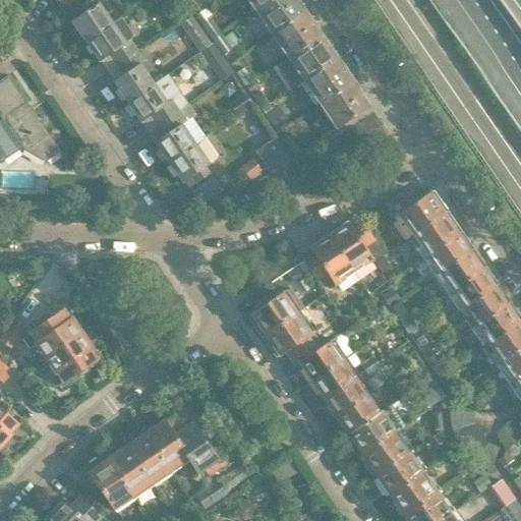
[(88,0),(76,8),(80,15),(71,21),(84,42),(112,23),(98,3),(95,5),(90,0),(88,0)]
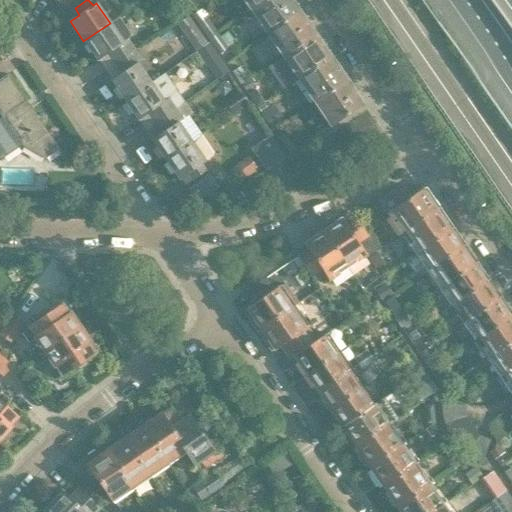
[(186,0),(183,3),(191,14),(198,8),(192,0),(186,0)]
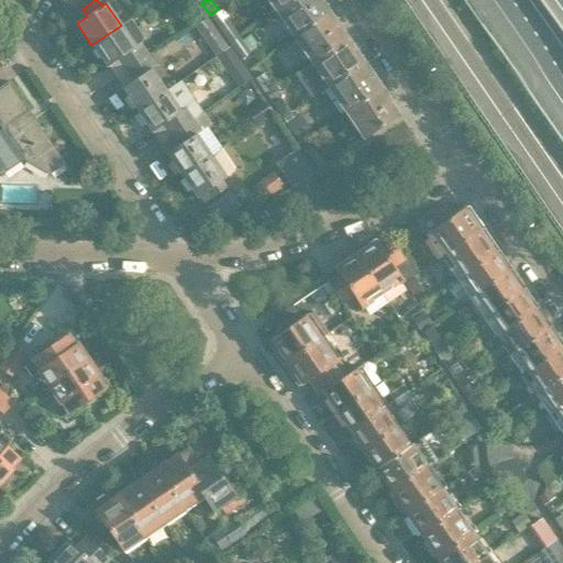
[(327,10),(321,1),(320,0),(285,0),(273,9),(290,34),(327,10)]
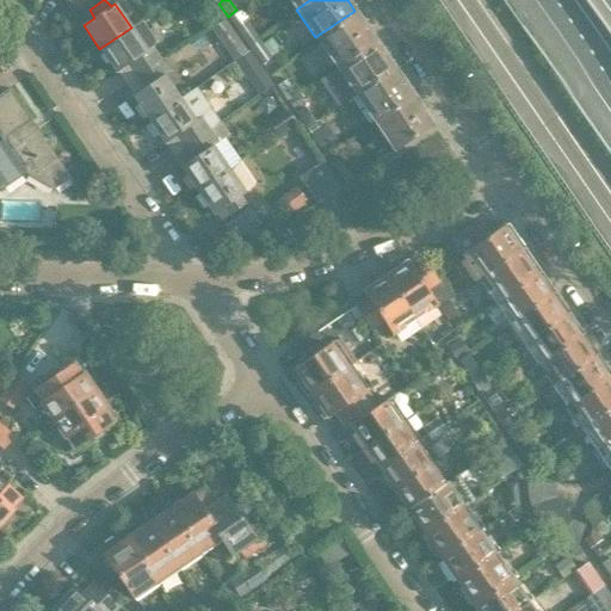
[(239,11),(229,18),(234,25),(246,17),(241,10),(239,11)]
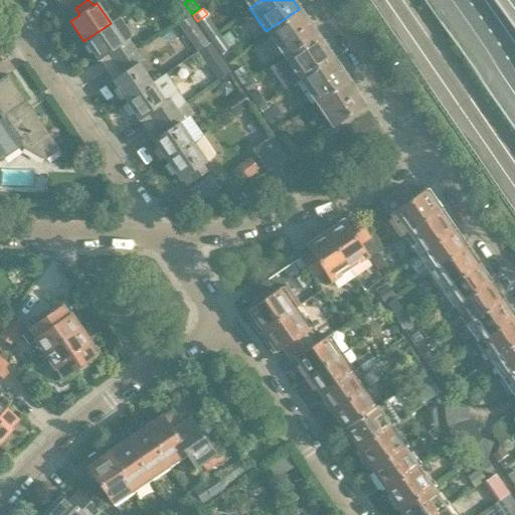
[(315,32),(310,24),(299,9),(266,31),(282,54),(315,32)]
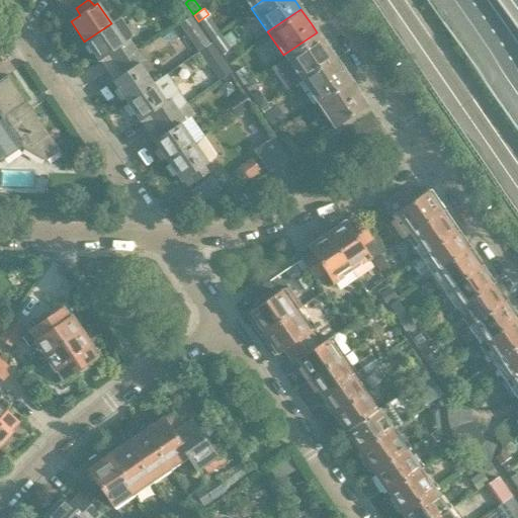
[(198,51),(199,51),(210,44),(191,15),(180,23),(198,51)]
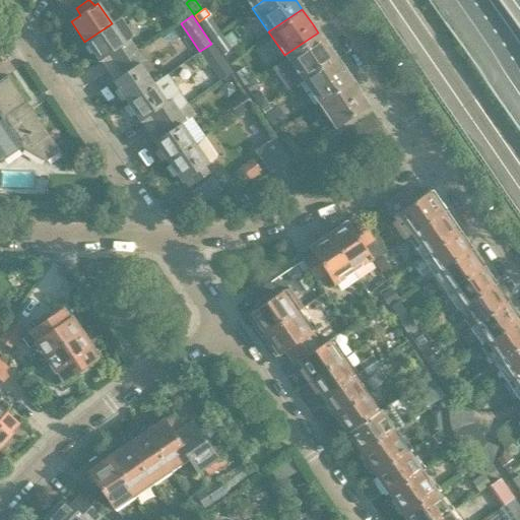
[(135,51),(129,42),(132,35),(120,17),(112,23),(84,42),(99,62),(108,55),(115,65),(135,51)]
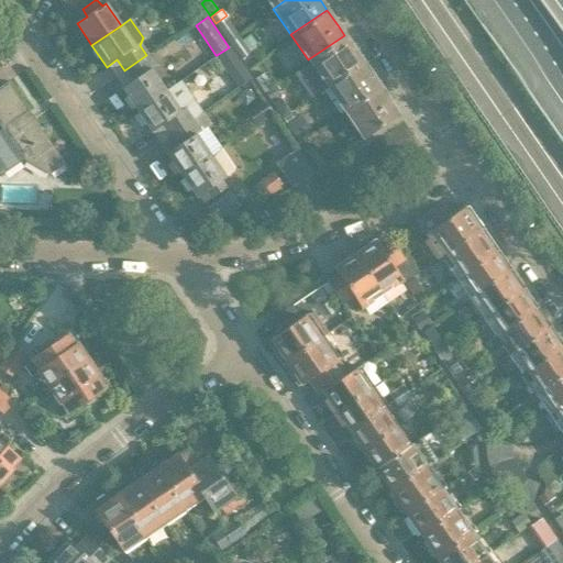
[(218,28),(222,33),(230,29),(225,22),(218,28)]
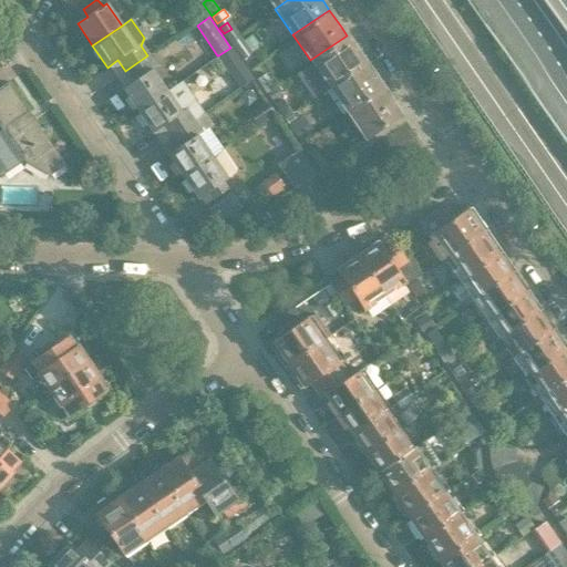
[(232,29),(224,33),(228,40),(236,35),(232,29)]
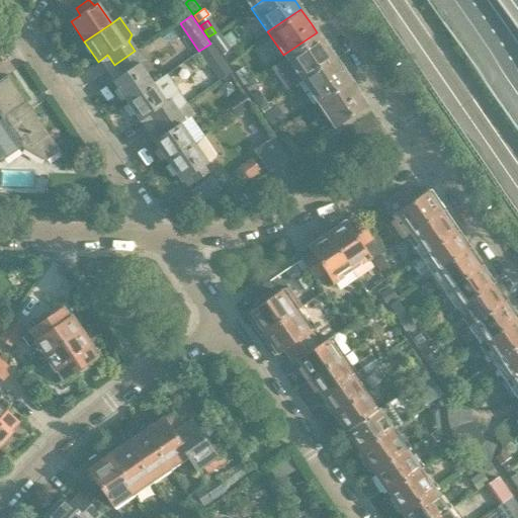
[(216,32),(208,36),(213,44),(221,38),(216,32)]
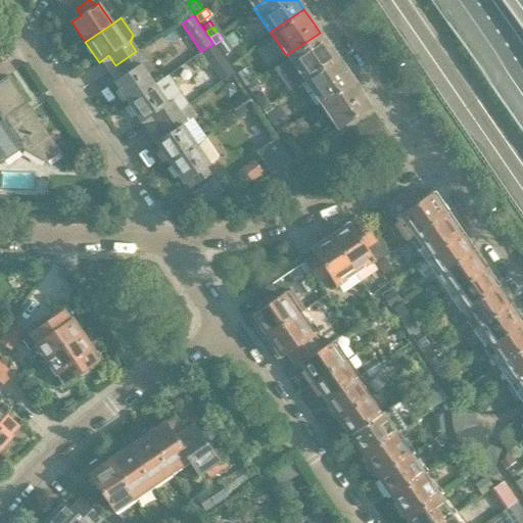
[(337,56),(331,48),(320,33),(286,55),(302,80),(337,56)]
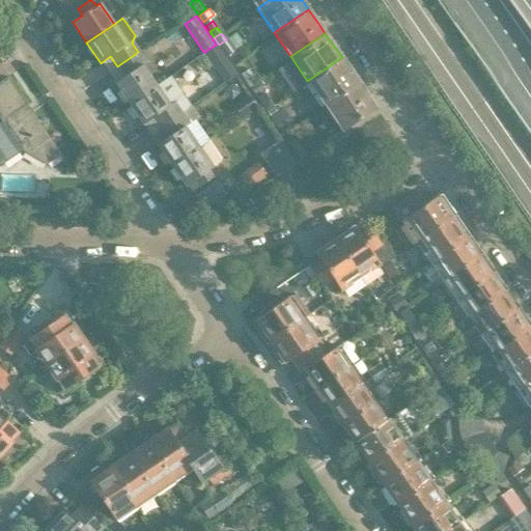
[(234,52),(226,39),(219,45),(223,52),(227,56),(234,52)]
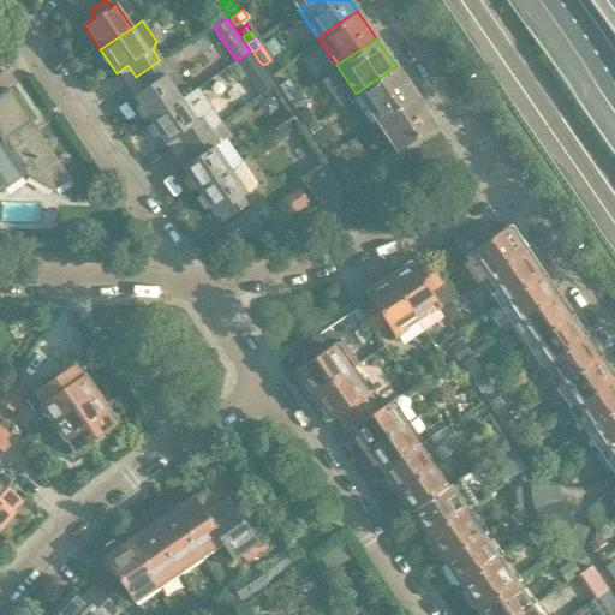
[(274,87),(250,52),(237,60),(261,96),(274,87)]
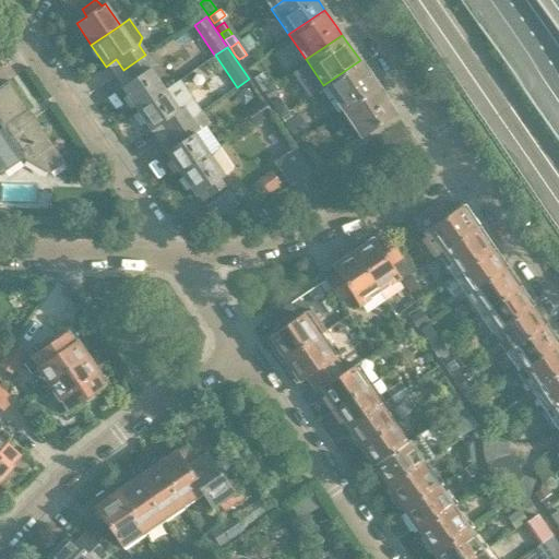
[(145,55),(123,70),(131,81),(120,88),(135,110),(164,90),(150,69),(154,67),(145,55)]
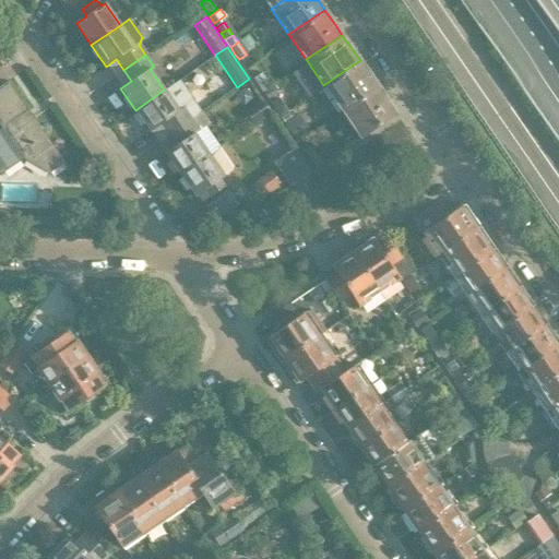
[(377,85),(370,76),(360,60),(323,85),(341,110),(377,85)]
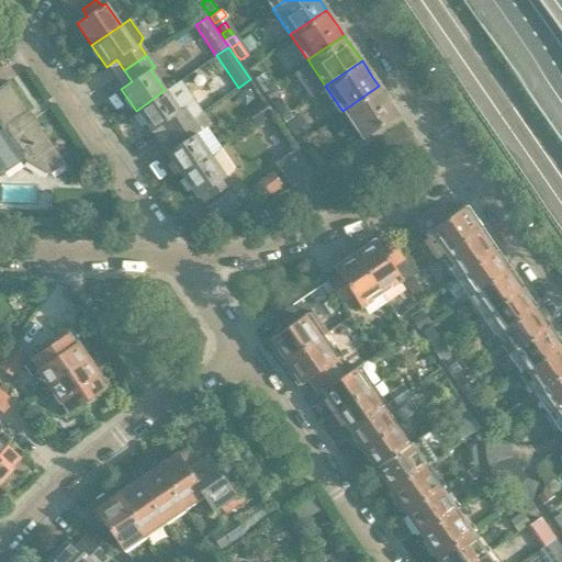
[(253,78),(262,91),(269,86),(260,74),(253,78)]
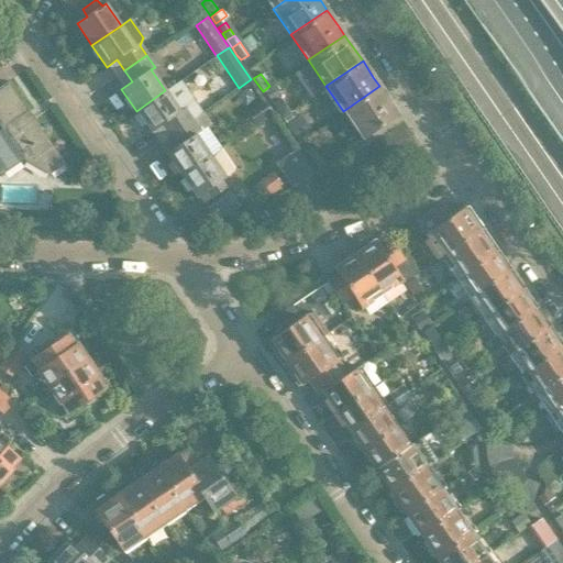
[(0,174),(23,157),(48,172),(62,163),(63,164),(64,163),(33,119),(23,125),(18,119),(29,112),(8,81),(0,87),(0,127),(2,129),(0,130),(0,174)]
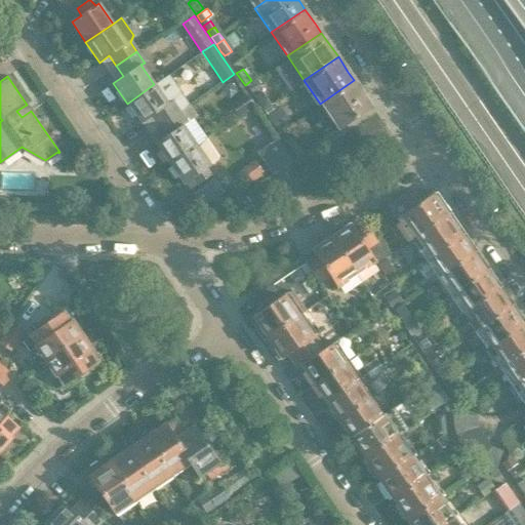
[(250,93),(257,88),(251,80),(245,85),(250,93)]
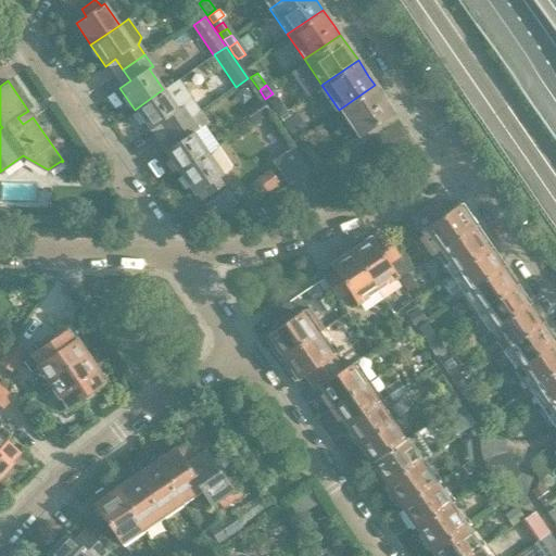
[(394,112),(386,101),(375,85),(339,110),(358,137),(394,112)]
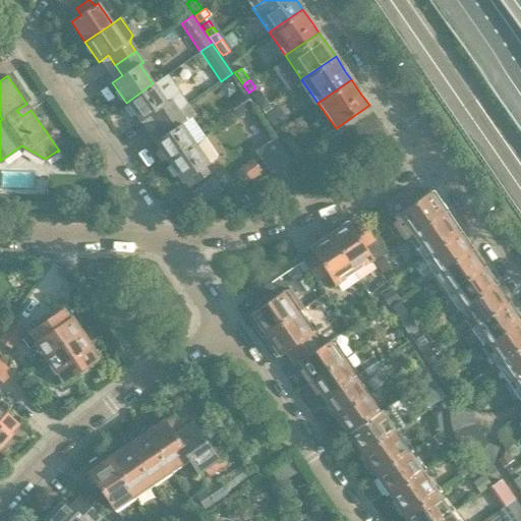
[(166,103),(153,83),(126,103),(139,122),(150,116),(156,126),(177,112),(170,101),(166,103)]
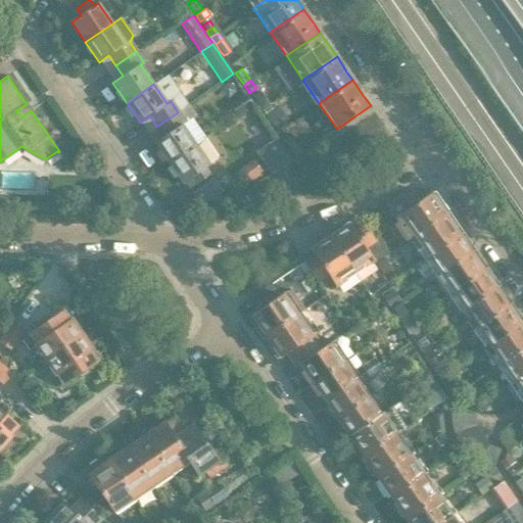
[(254,104),(246,93),(229,105),(237,116),(254,104)]
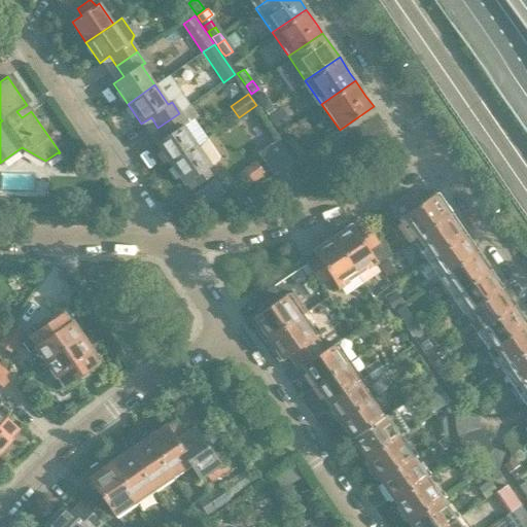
[(277,111),(272,103),(262,110),(278,133),(285,128),(291,124),(281,108),(277,111)]
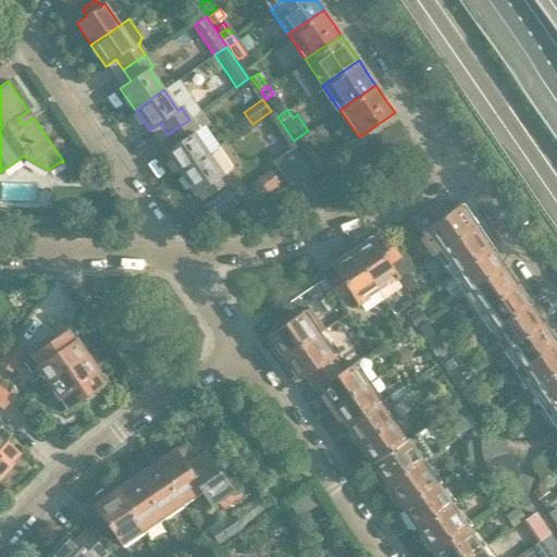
[(208,155),(194,133),(209,123),(201,111),(189,120),(166,135),(174,146),(164,152),(180,174),(208,155)]
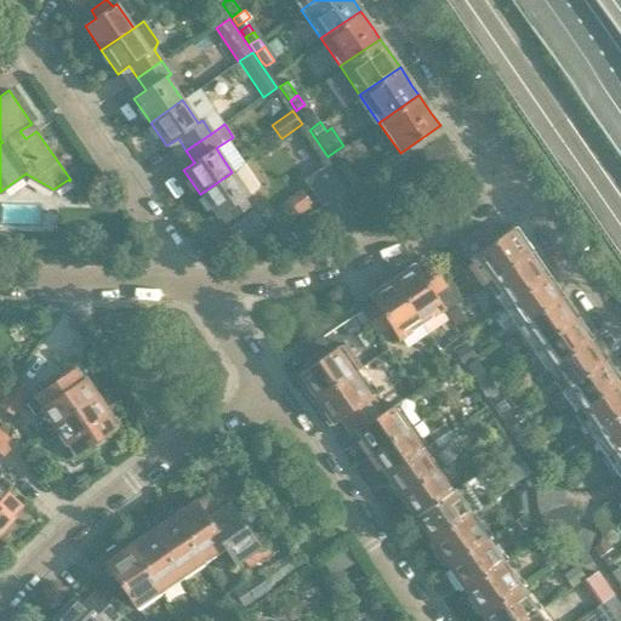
[(357,182),(341,159),(336,151),(328,157),(348,187),(357,182)]
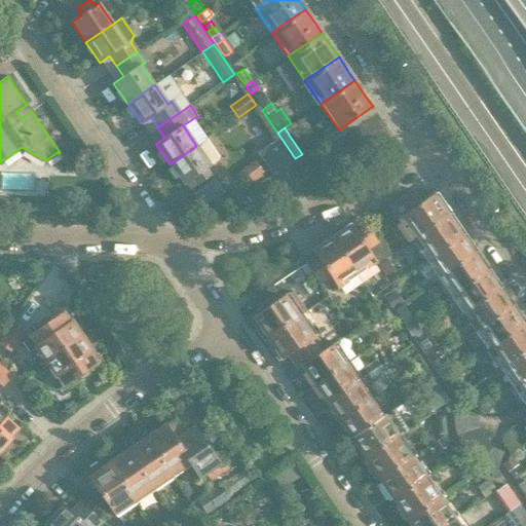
[(272,175),(276,172),(291,161),(276,140),(257,153),(272,175)]
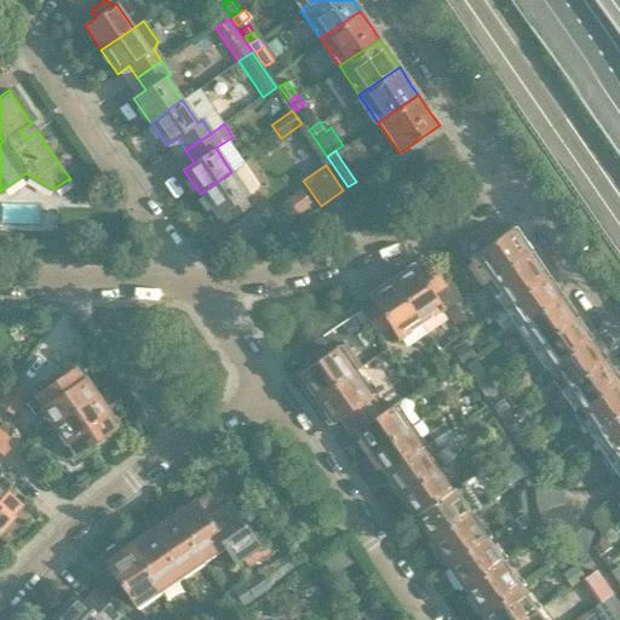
[(231,172),(200,194),(216,218),(227,210),(233,218),(250,206),(244,199),(248,195),(231,172)]
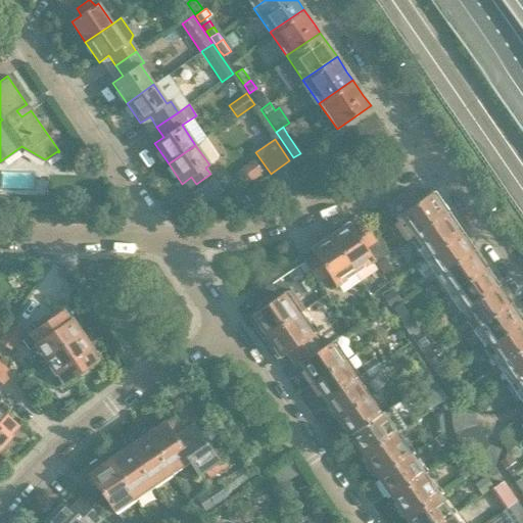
[(191,192),(199,204),(210,201),(210,200),(223,192),(212,178),(191,192)]
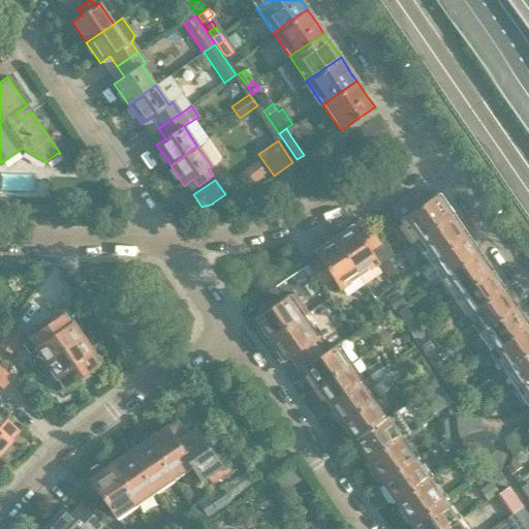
[(416,238),(453,213),(439,193),(430,199),(428,196),(427,197),(428,198),(423,203),(414,191),(391,208),(406,229),(409,227),(416,238)]
